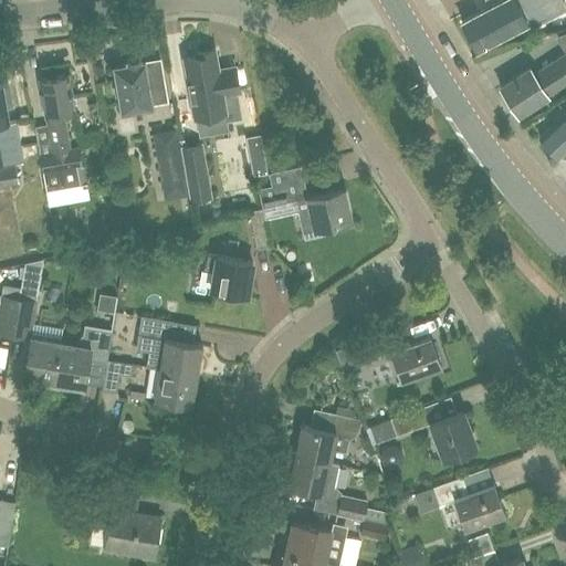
[(500,0),(484,8),(462,20),(475,46),(509,29),(512,34),(551,14),(548,11),(543,0),(500,0)]
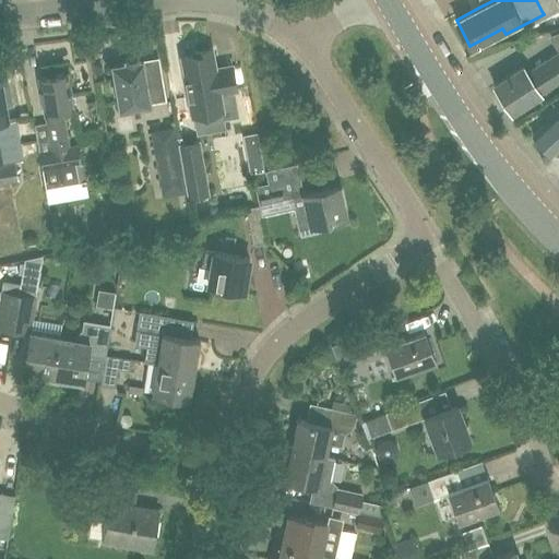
[(181,52),(192,111),(222,106),(224,115),(237,111),(233,86),(235,85),(230,62),(215,64),(211,44),(194,46),(194,50),(181,52)]
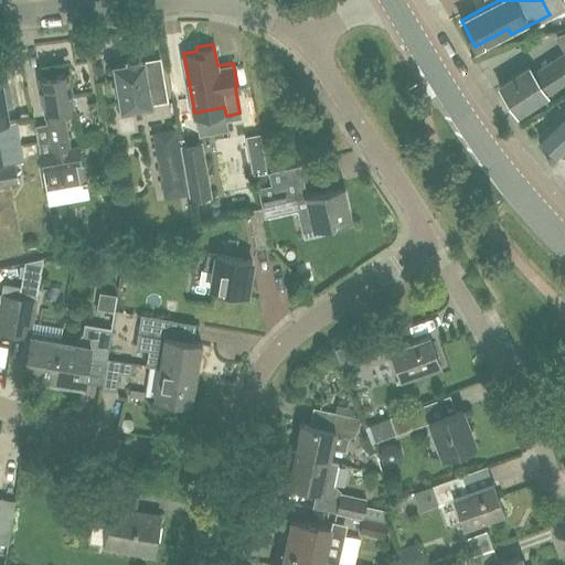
[(518,113),(564,82),(564,52),(533,73),(529,66),(500,85),(518,113)]
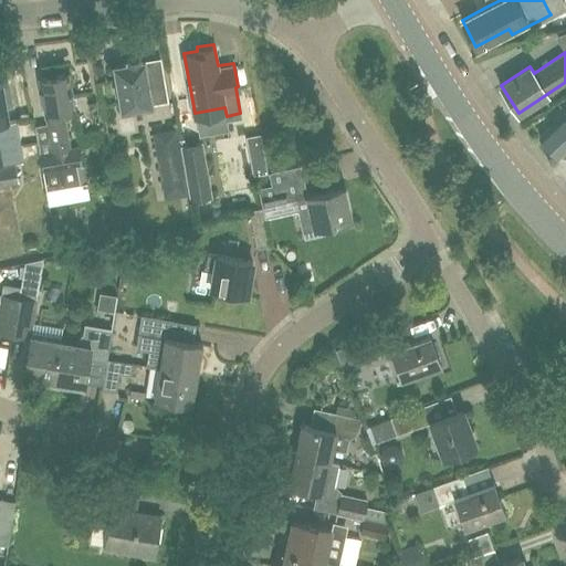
[(139,61),(139,59),(126,61),(126,63),(113,66),(115,83),(113,87),(114,96),(118,98),(121,111),(152,105),(150,102),(166,100),(160,71),(146,74),(144,61),(139,61)]
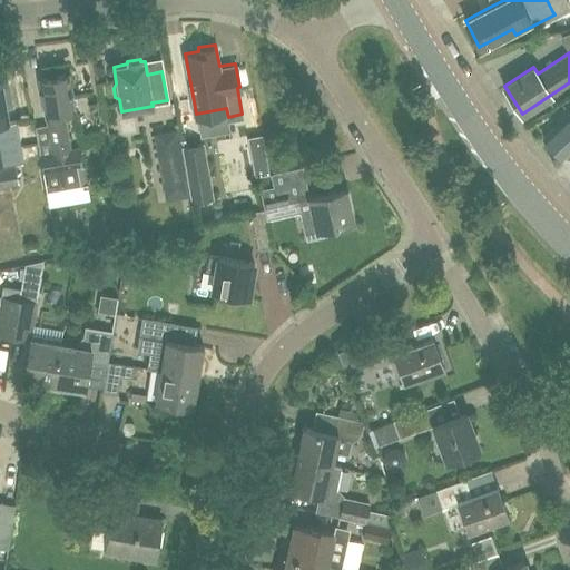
[(69,150),(68,140),(64,115),(74,112),(67,75),(39,79),(50,144),(51,153),(40,155),(46,192),(79,185),(76,167),(80,166),(77,149),(69,150)]
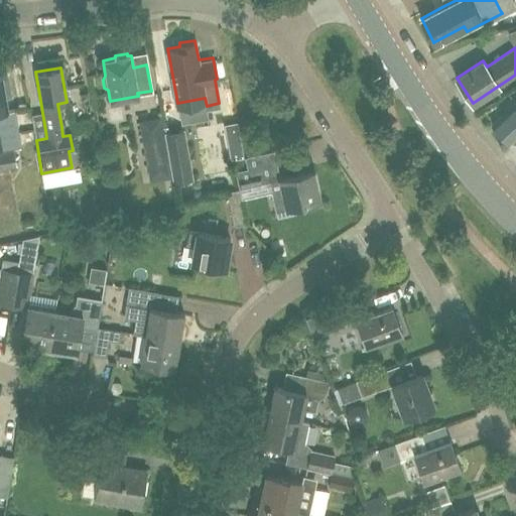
[(2,79),(0,78),(0,148),(19,145),(13,109),(7,110),(4,92),(8,91),(6,78),(2,79)]
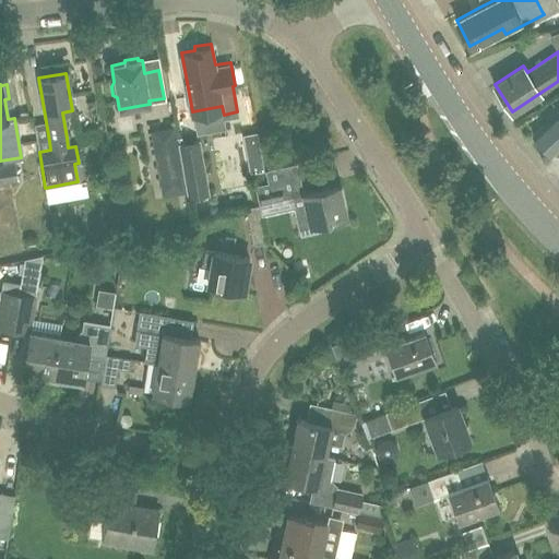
[(558,108),(533,133),(552,154),(558,147),(558,108)]
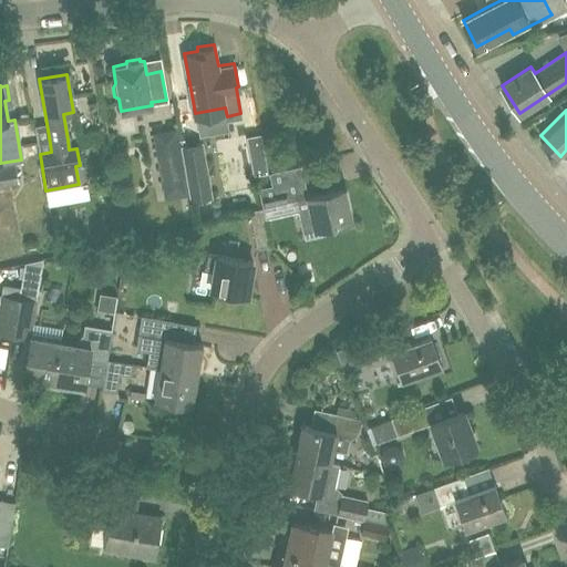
[(178,141),(177,130),(153,133),(164,199),(188,196),(178,141)]
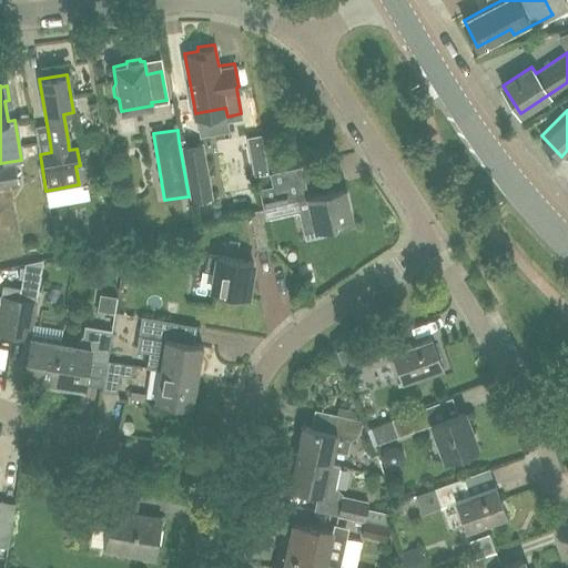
[(269,173),(261,134),(246,137),(254,175),(269,173)]
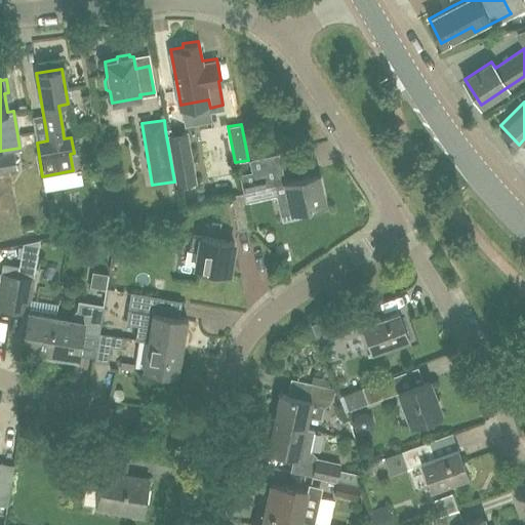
[(177,184),(195,180),(187,134),(169,137),(177,184)]
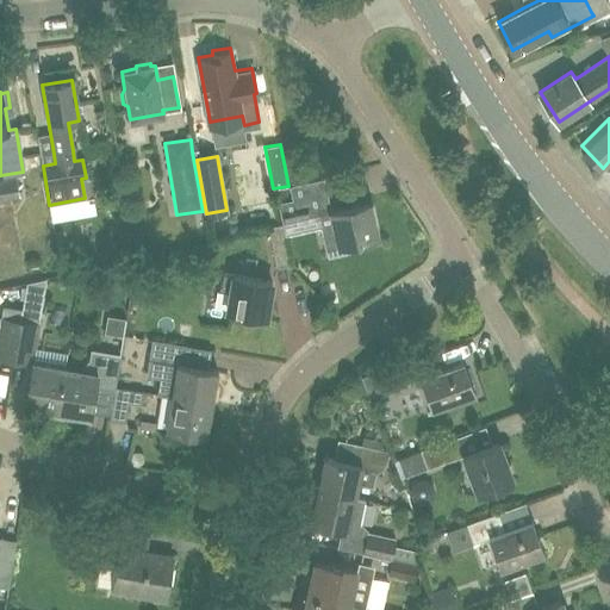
[(0,200),(19,198),(16,178),(0,179),(0,200)]
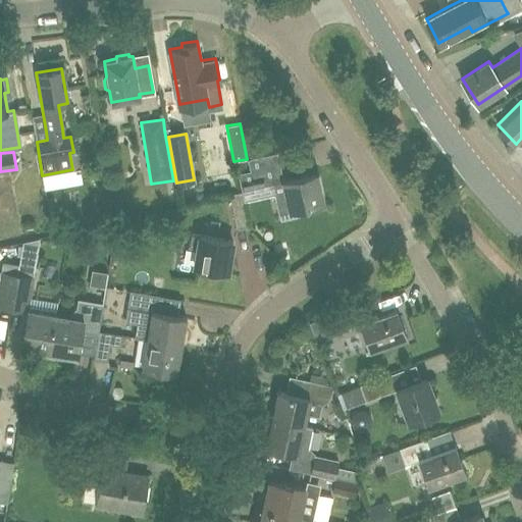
[(241,186),(276,177),(271,153),(248,159),(250,171),(238,173),(241,186)]
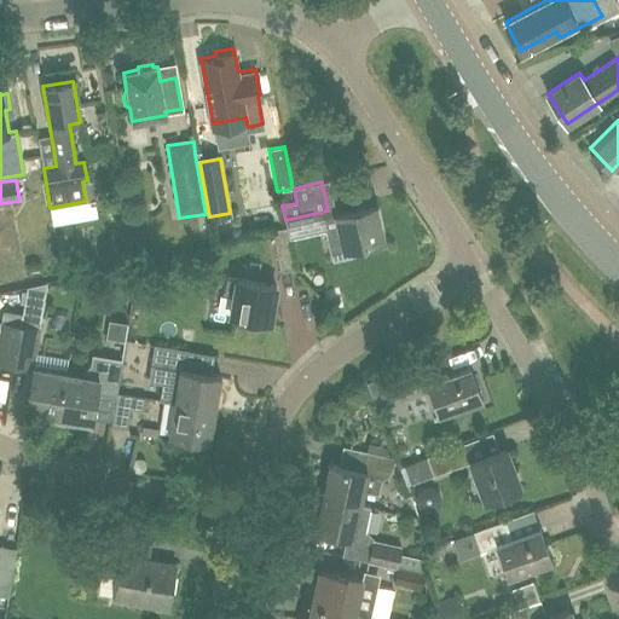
[(353,248),(383,241),(375,206),(335,215),(334,209),(320,213),(334,261),(354,256),(353,248)]
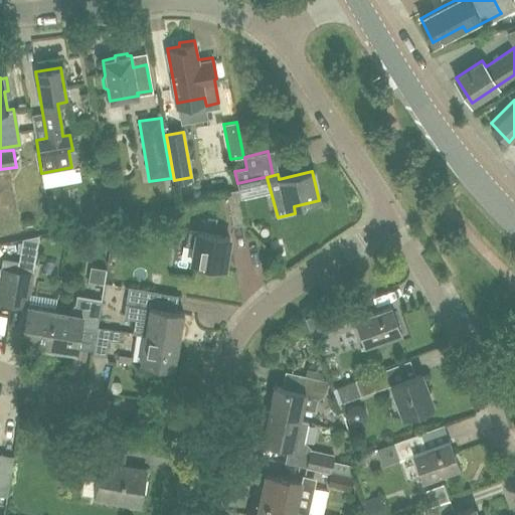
[(226,192),(233,227),(245,225),(238,189),(226,192)]
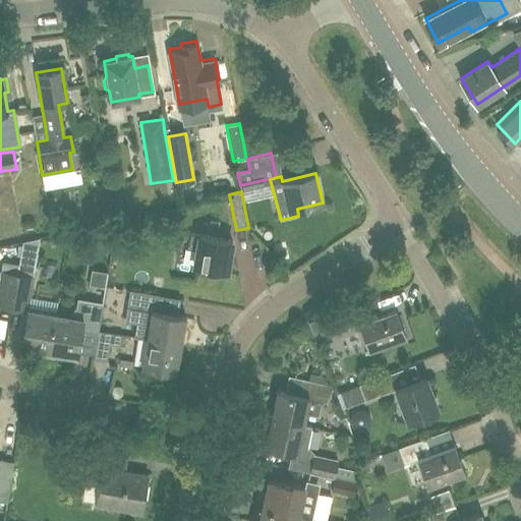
[(227,272),(231,241),(189,235),(187,246),(197,248),(194,266),(227,272)]
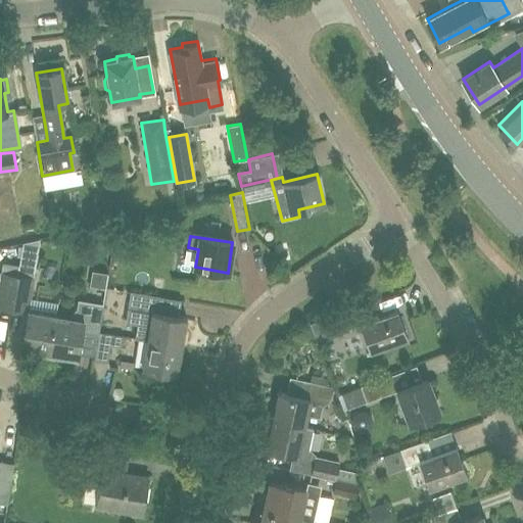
[(0,296),(0,308),(13,311),(19,275),(4,272),(0,296)]
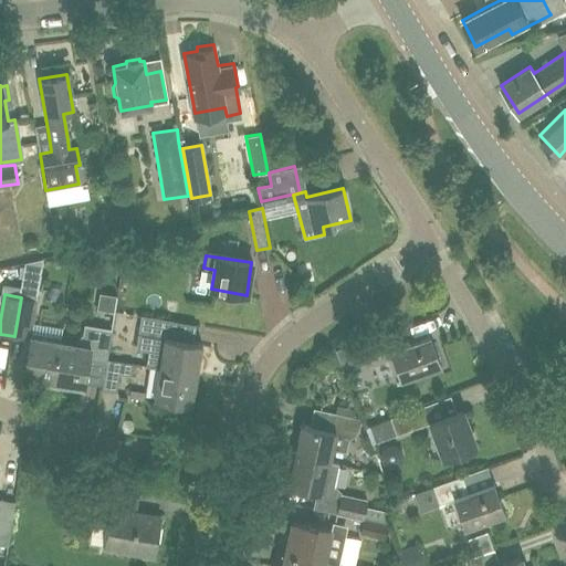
[(21,297),(14,336),(30,339),(30,338),(31,338),(37,300),(21,297)]
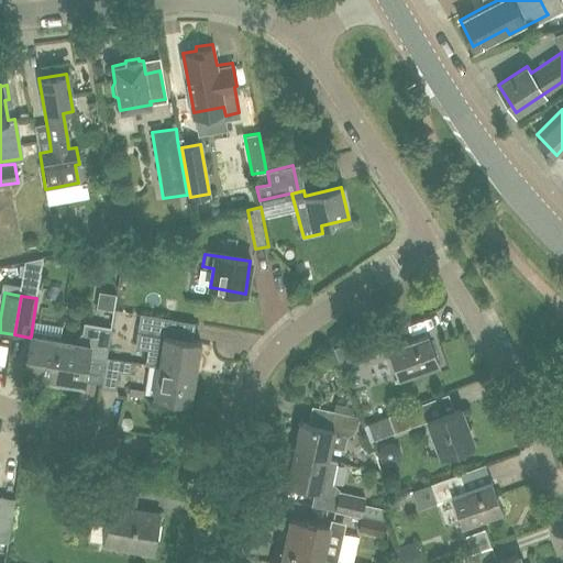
[(158,366),(195,373),(199,343),(170,338),(173,320),(141,315),(138,332),(135,346),(161,352),(158,366)]
